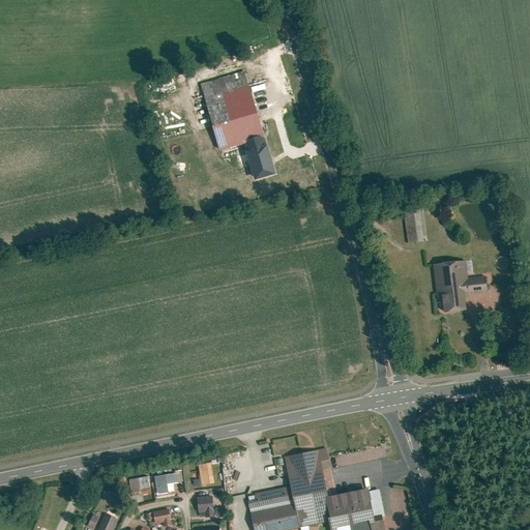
[(243,71),(199,85),(221,158),(239,152),(238,147),(264,140),(243,71)]
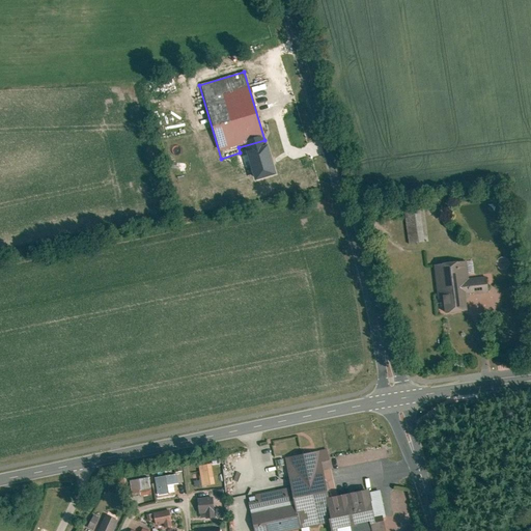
[(264,140),(239,147),(240,152),(248,182),(276,173),(267,139),(264,140)]
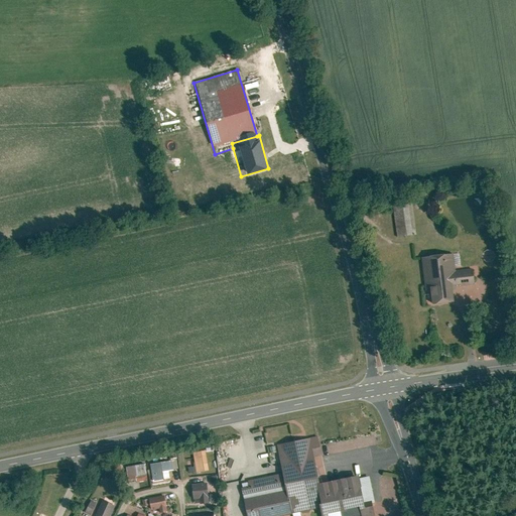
[(405,202),(391,205),(397,237),(411,235),(405,202)]
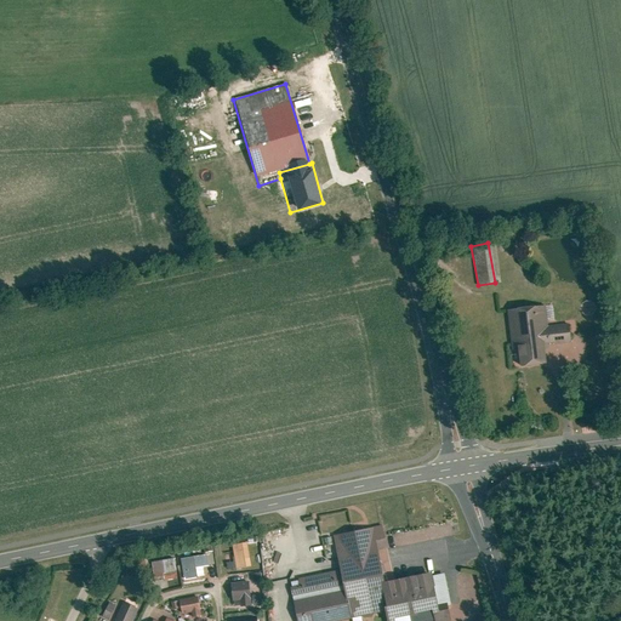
[(547,306),(507,311),(512,355),(522,354),(524,366),(546,363),(545,346),(571,342),(569,322),(550,324),(547,306)]
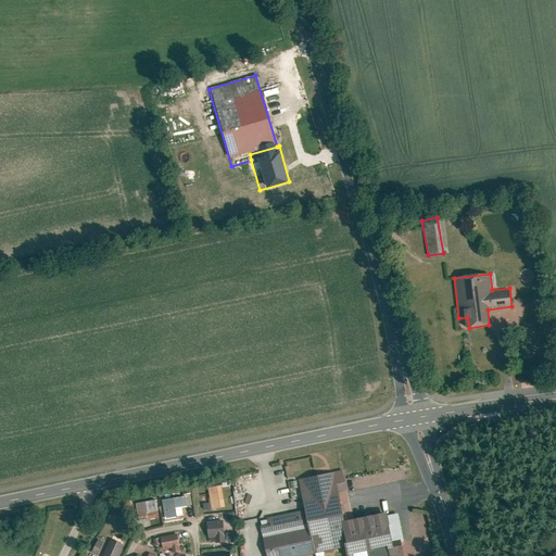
[(348,482),(344,470),(299,481),(305,509),(316,554),(346,546),(341,525),(348,522),(338,484),(348,482)]
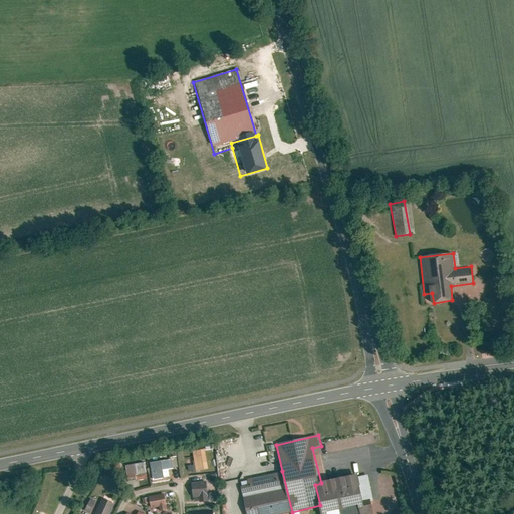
[(204,451),(192,453),(196,473),(208,471),(204,451)]
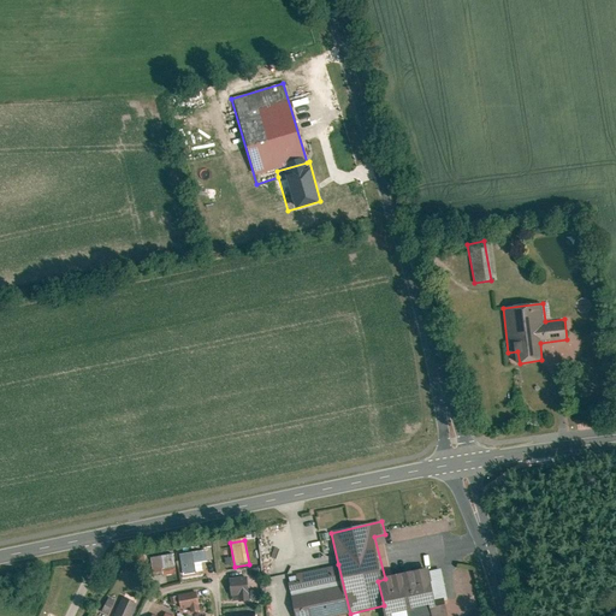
[(205,551),(179,556),(183,575),(195,574),(194,566),(207,563),(205,551)]
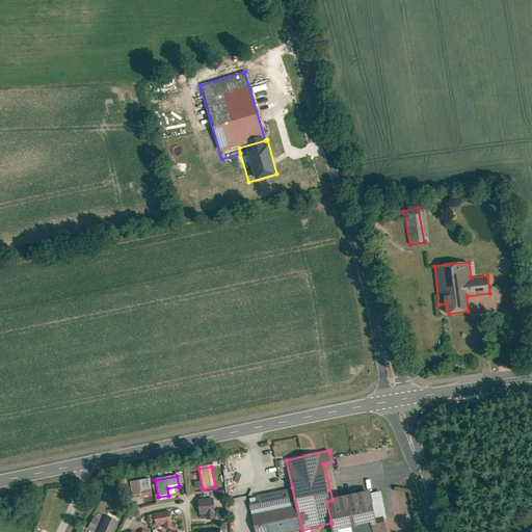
[(116,491),(125,490),(125,479),(115,480),(116,491)]
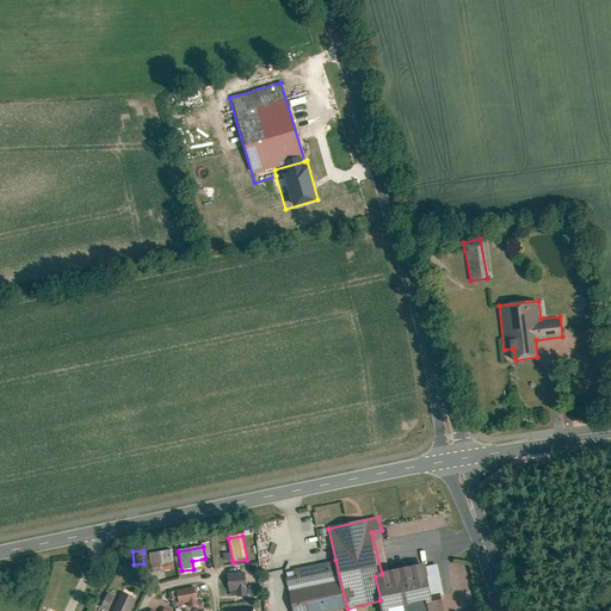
[(170,550),(148,554),(152,574),(173,571),(170,550)]
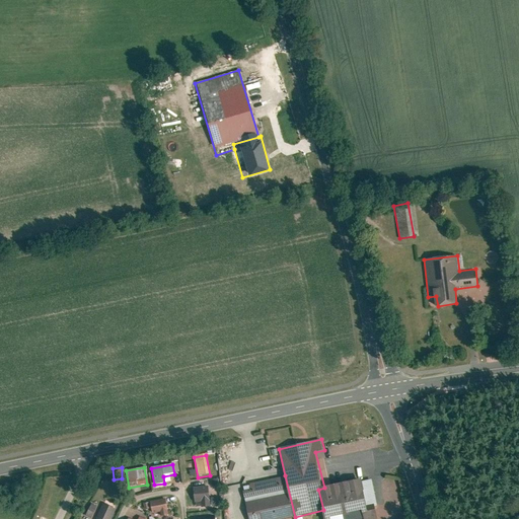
[(250,491),(242,493),(247,518),(284,518),(295,517),(285,475),(248,484),(250,491)]
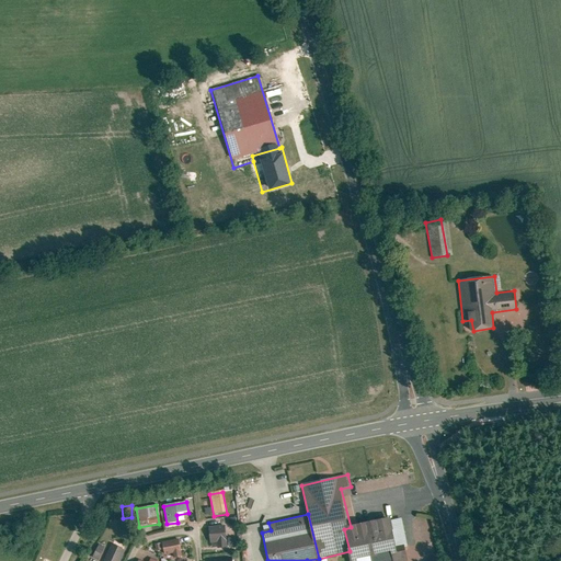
[(397,552),(390,519),(351,527),(344,529),(350,551),(351,560),(403,560),(407,560),(404,551),(397,552)]
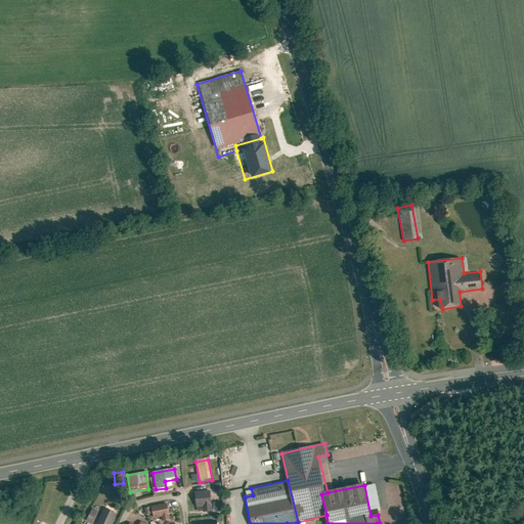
[(210,491),(194,492),(195,508),(202,508),(202,513),(212,512),(210,491)]
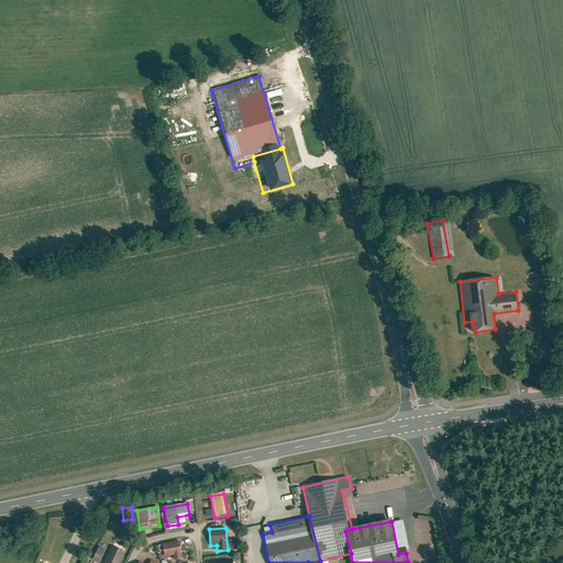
[(179,542),(163,544),(165,558),(173,556),(174,560),(181,559),(179,542)]
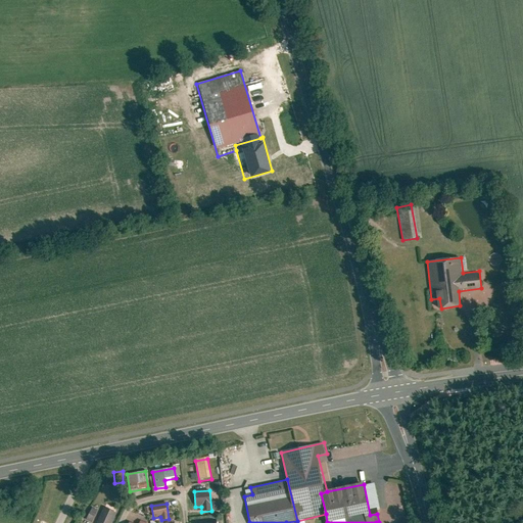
[(97,511),(90,508),(84,519),(92,522),(97,511)]
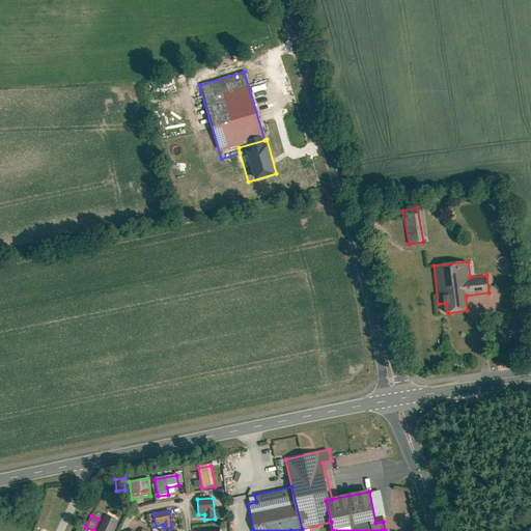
[(113,530),(117,522),(105,516),(96,530),(113,530)]
